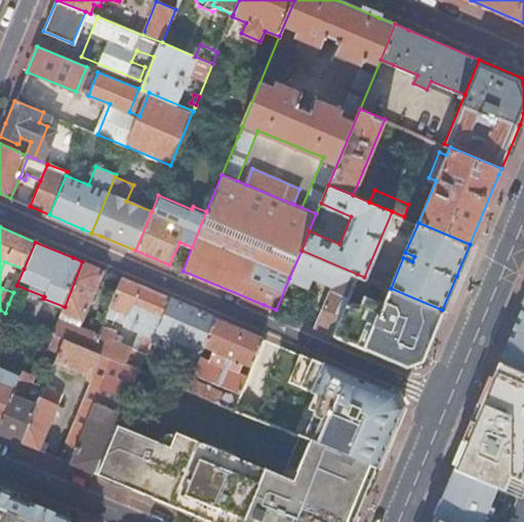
[(331,333),(357,274),(301,250),(289,278),(310,285),(314,276),(322,280),(332,285),(315,326),(331,333)]
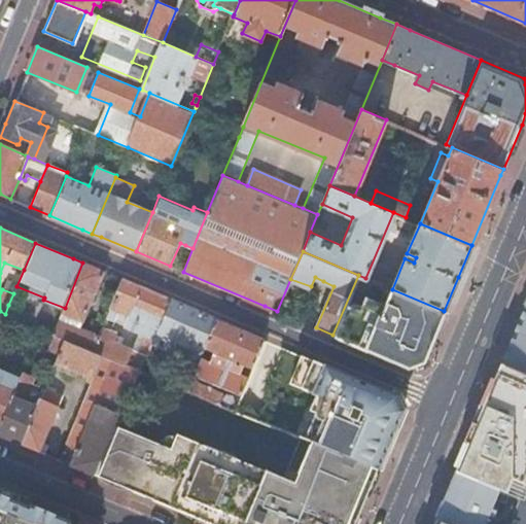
[(407,253),(405,258),(414,263),(416,257),(407,253)]
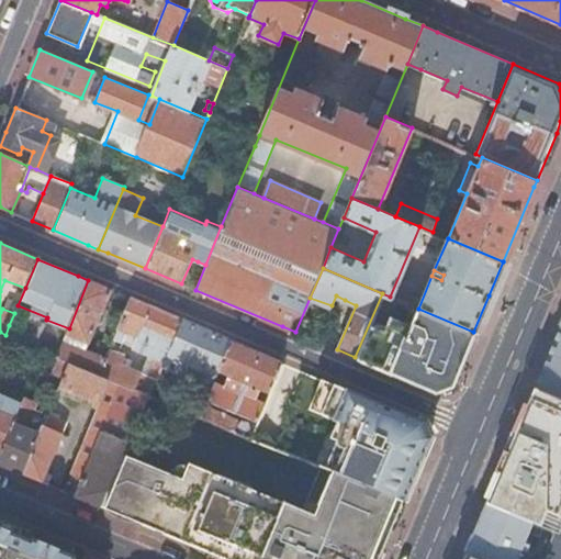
[(68,361),(98,375),(105,358),(86,349),(69,343),(73,336),(89,343),(99,317),(111,290),(88,280),(69,328),(63,343),(57,357),(68,361)]
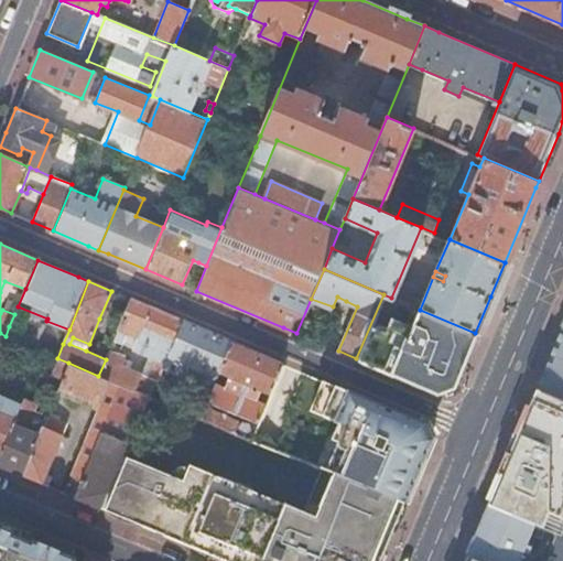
[(454,385),(475,333),(420,310),(391,298),(383,294),(356,358),(367,363),(413,383),(437,392),(445,388),(454,385)]
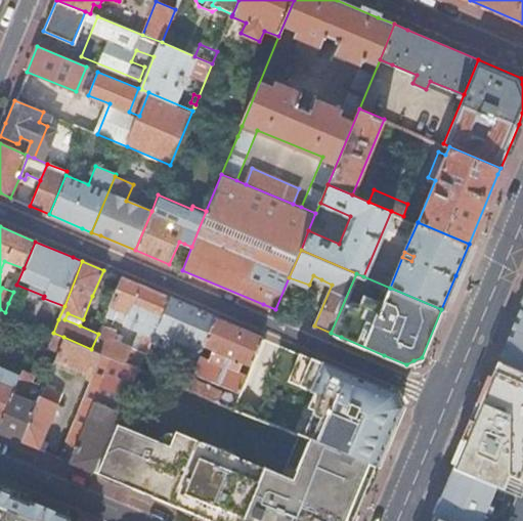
[(101,353),(138,368),(149,341),(168,297),(135,284),(122,277),(105,315),(112,317),(116,309),(125,313),(122,322),(143,332),(136,349),(111,339),(114,332),(106,329),(110,323),(103,320),(98,334),(91,349),(101,353)]
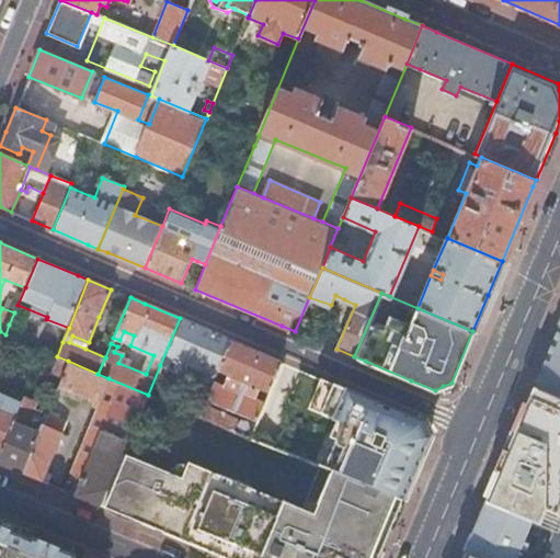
[(180,318),(160,365),(183,375),(187,364),(203,371),(206,376),(214,379),(230,340),(213,332),(180,318)]
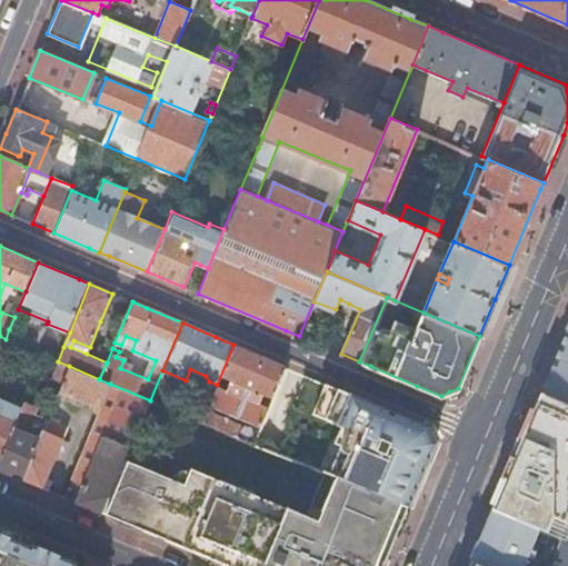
[(6,339),(17,344),(19,339),(17,333),(9,329),(6,339)]
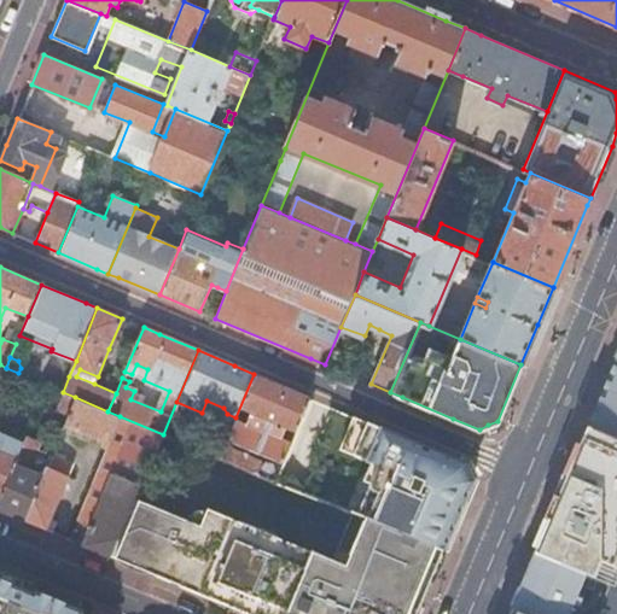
[(604,381),(586,424),(616,436),(616,357),(613,357),(604,381)]
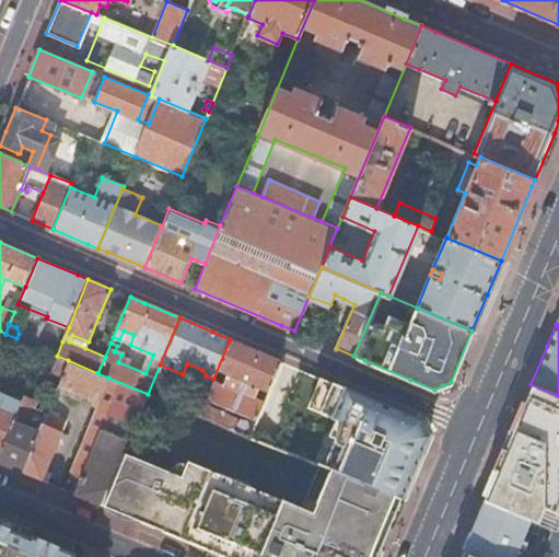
[(85,348),(89,341),(72,335),(69,341),(85,348)]
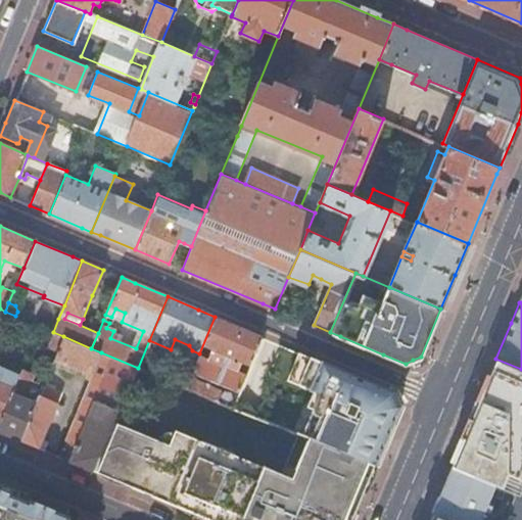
[(238,326),(215,317),(199,353),(192,372),(239,391),(246,374),(239,371),(243,362),(250,365),(262,336),(238,326)]
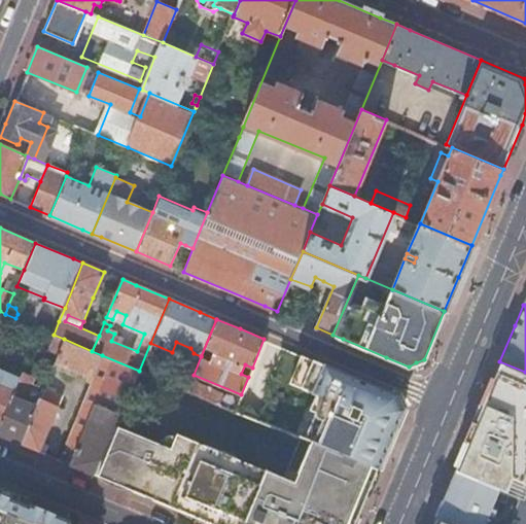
[(37,337),(61,347),(64,339),(54,335),(40,328),(37,337)]
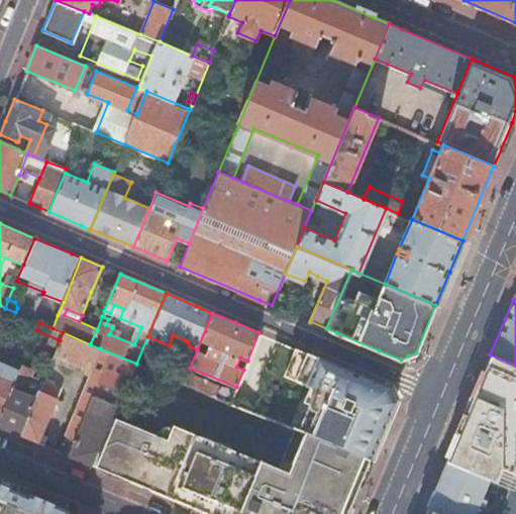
[(93,365),(100,348),(90,344),(63,332),(60,340),(54,353),(91,369),(93,365)]
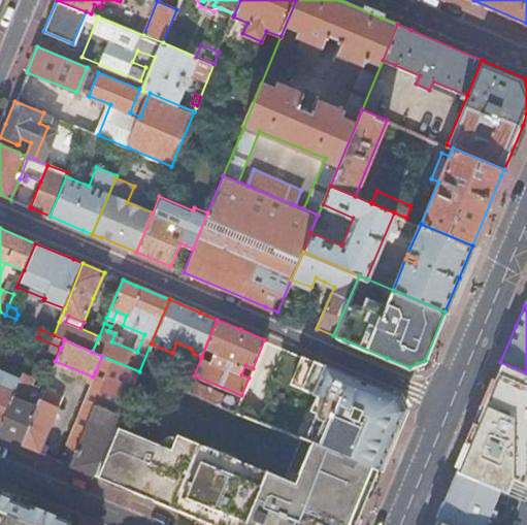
[(313,360),(300,355),(289,383),(301,387),(313,360)]
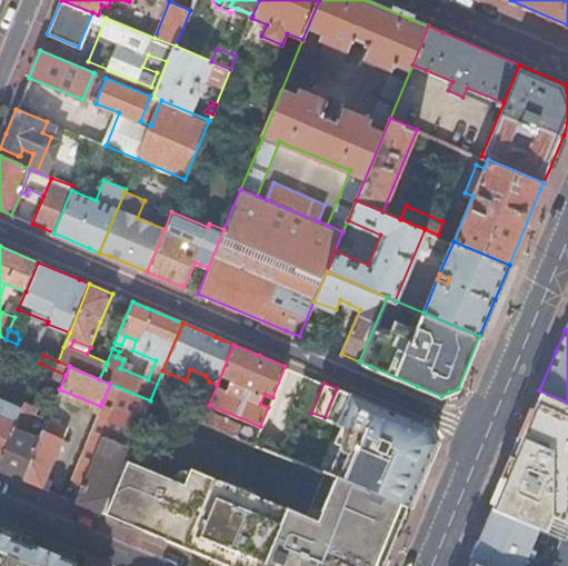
[(97,509),(103,513),(126,458),(150,400),(110,384),(102,401),(116,407),(85,483),(77,502),(97,509)]
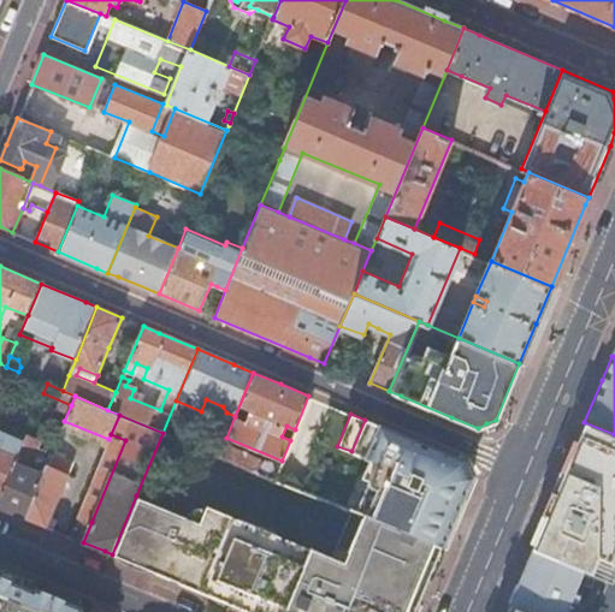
[(368,516),(442,547),(456,514),(462,498),(471,479),(467,469),(463,462),(365,420),(352,451),(376,462),(367,480),(382,486),(368,516)]
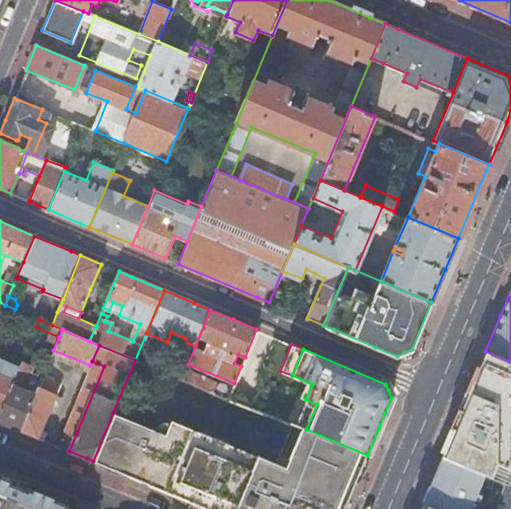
[(510,361),(485,351),(463,404),(441,457),(492,478),(501,482),(510,485),(510,361)]
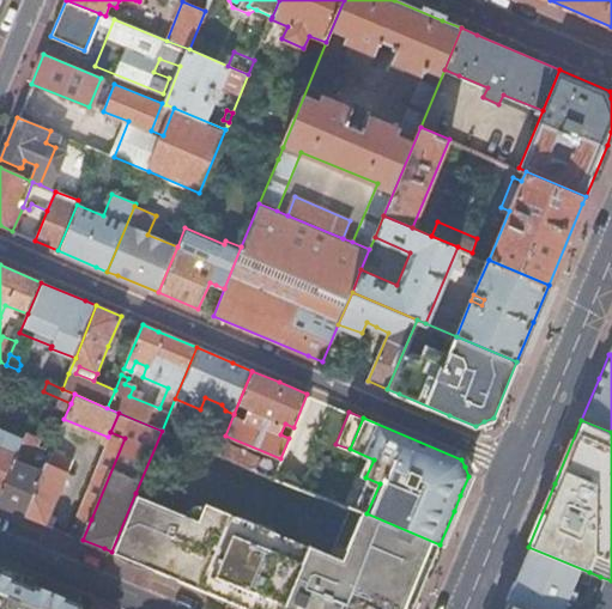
[(0,505),(10,510),(24,516),(44,466),(38,463),(36,469),(28,466),(34,450),(38,438),(25,432),(23,439),(17,454),(1,492),(0,495),(0,505)]
